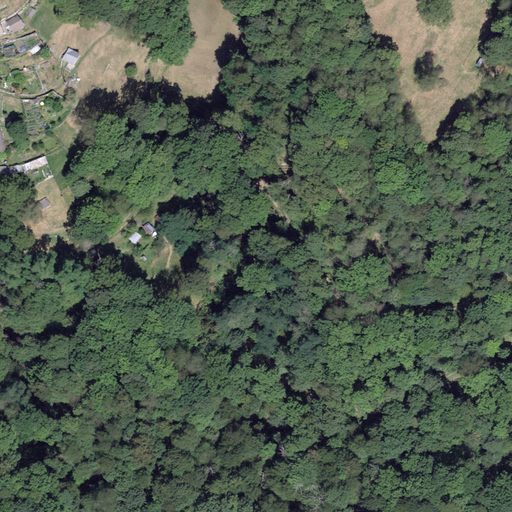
[(35,11),(29,7),(25,14),(31,18),(35,11)]
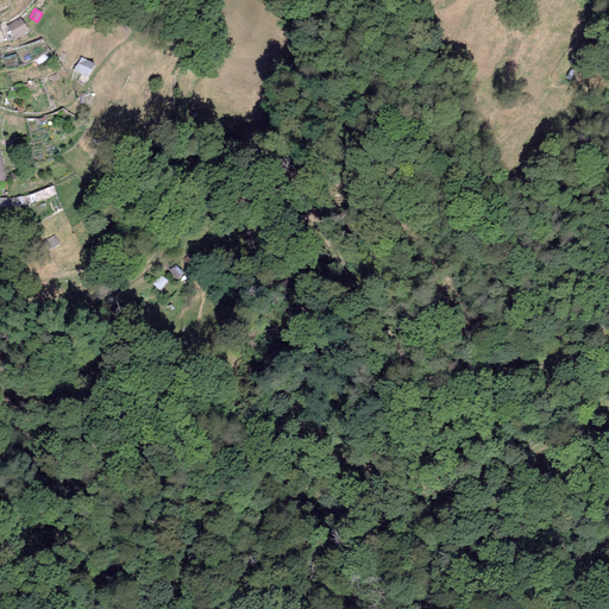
[(30,32),(20,17),(6,25),(16,41),(30,32)]
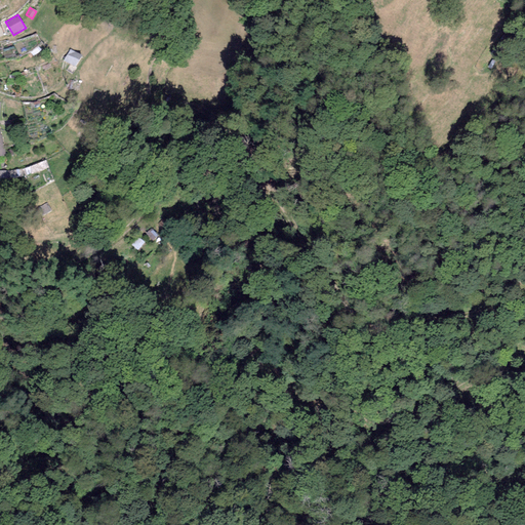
[(82,56),(70,49),(64,59),(76,67),(82,56)]
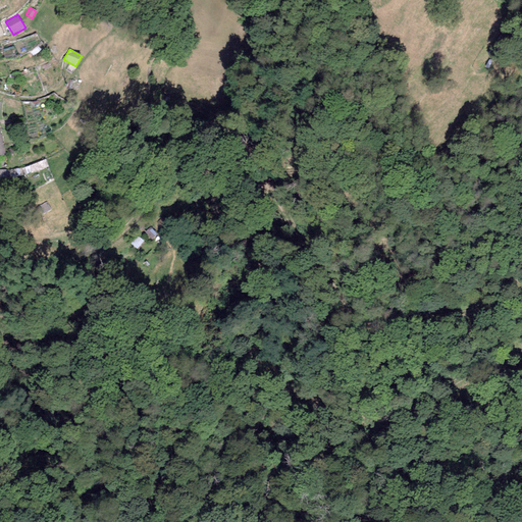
[(46,159),(22,168),(25,175),(48,167),(46,159)]
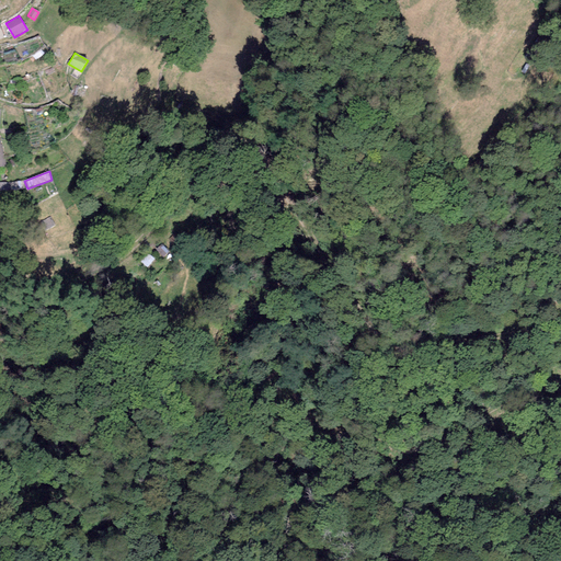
[(27,189),(24,181),(8,182),(9,192),(27,189)]
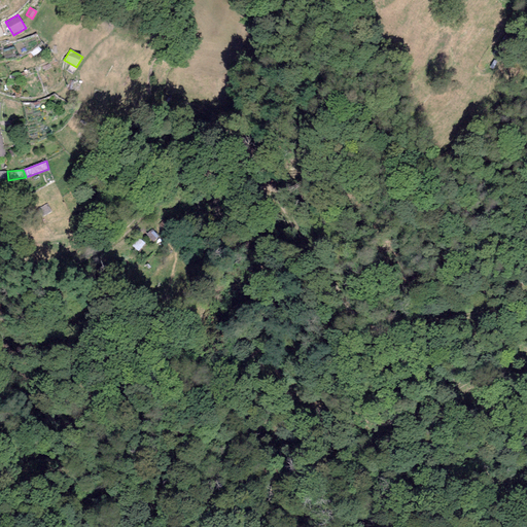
[(50,211),(46,204),(39,208),(44,215),(50,211)]
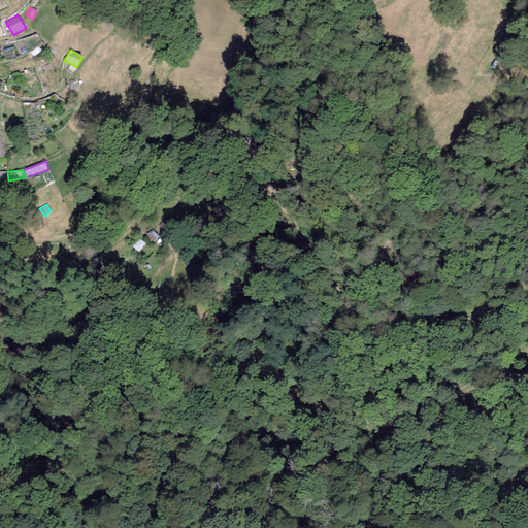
[(142,245),(138,239),(132,244),(135,251),(142,245)]
